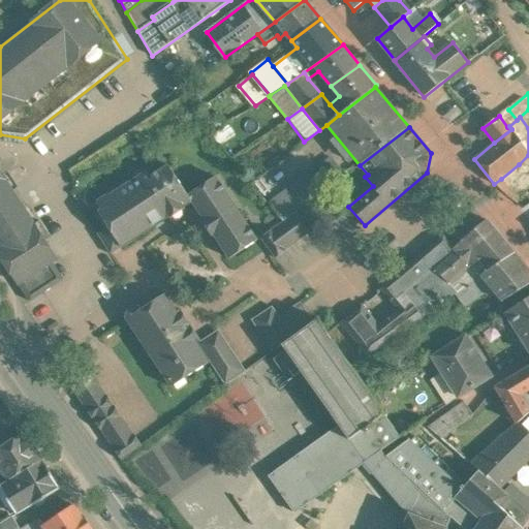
[(332,158),(271,204),(283,221),(300,209),(328,188),(327,187),(343,175),(332,158)]
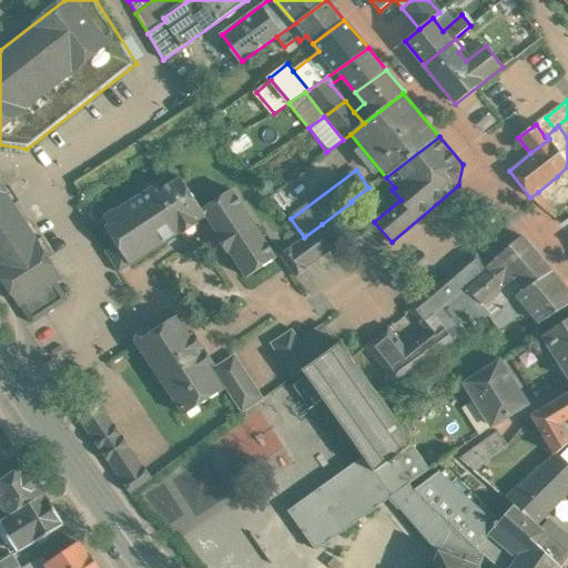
[(557,176),(538,192),(546,201),(564,185),(557,176)]
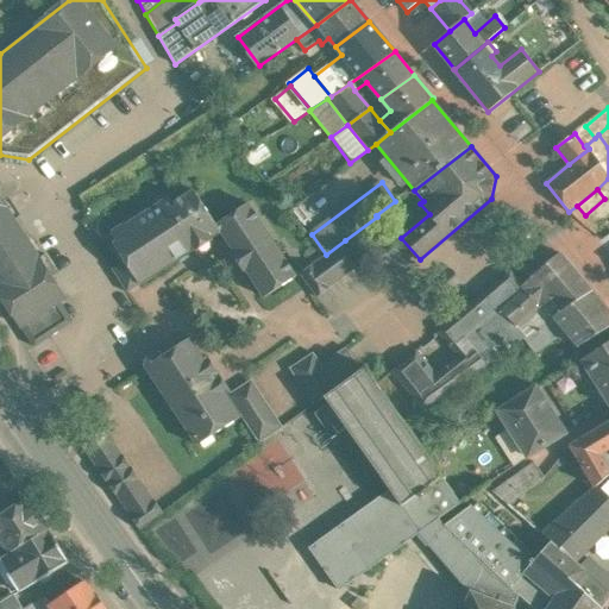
[(135,230),(113,244),(124,261),(140,284),(221,231),(217,224),(194,190),(174,205),(169,198),(125,226),(127,228),(132,225),(135,230)]
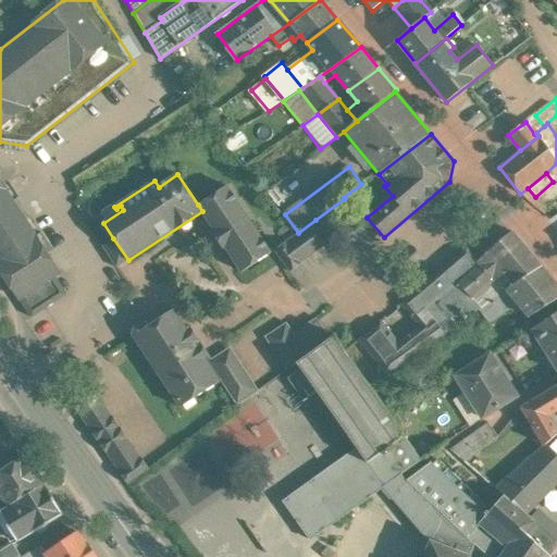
[(271,252),(226,186),(198,205),(202,211),(242,272),(271,252)]
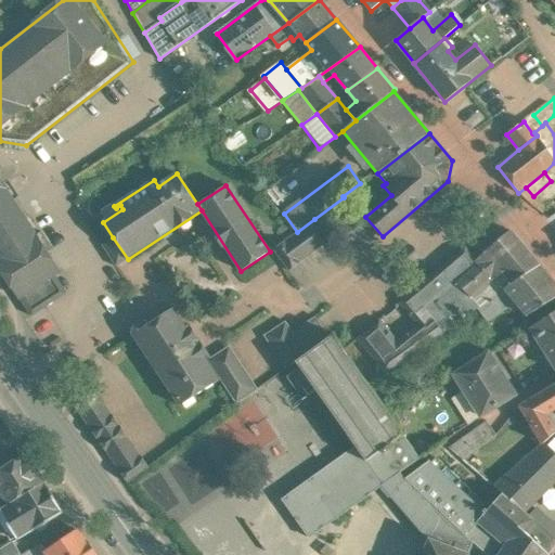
[(0,233),(25,218),(5,190),(0,193),(0,233)]
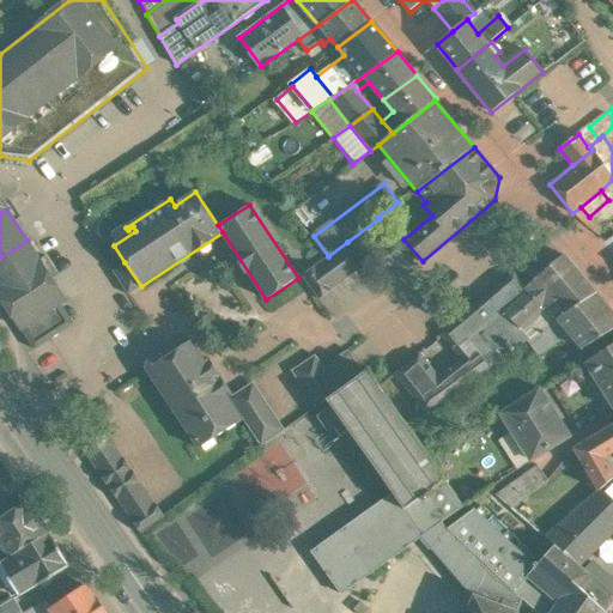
[(47,269),(28,241),(0,258),(0,295),(2,298),(47,269)]
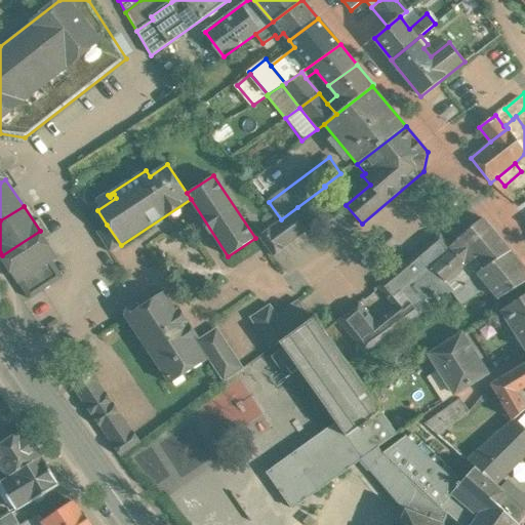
[(281,219),(278,221),(292,241),(313,227),(297,207),(281,219)]
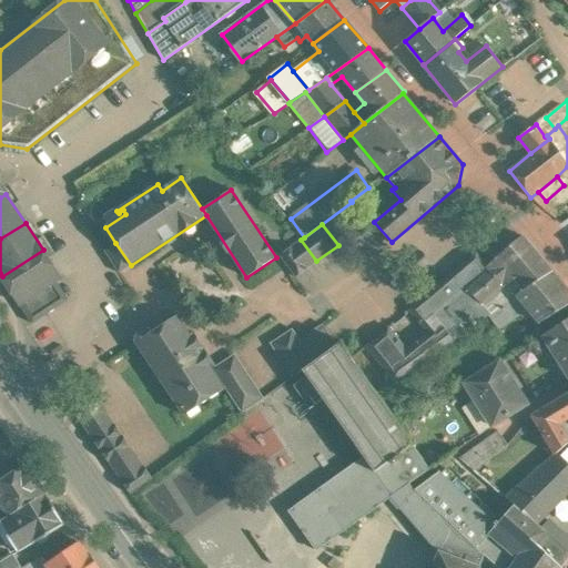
[(523,236),(496,257),(497,259),(488,266),(466,286),(483,306),(506,286),(510,291),(519,284),(524,290),(553,272),(553,271),(523,236)]
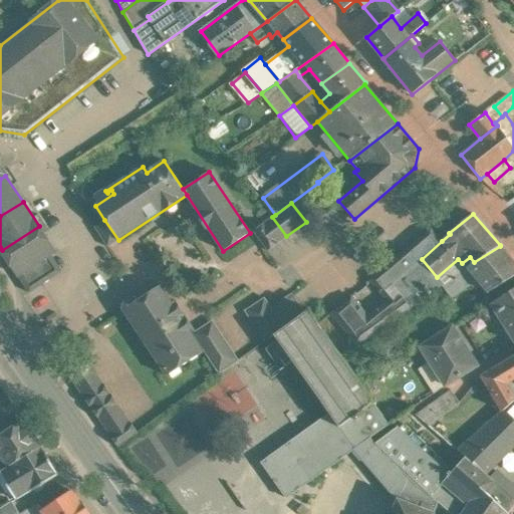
[(286,236),(272,217),(262,224),(277,243),(286,236)]
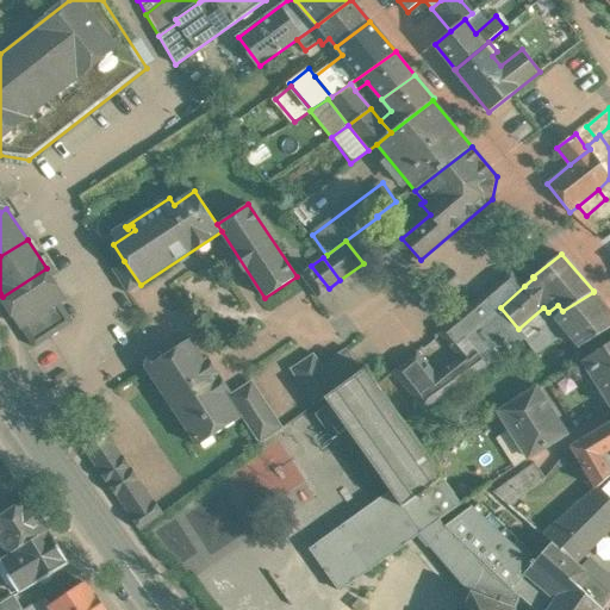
[(128,293),(141,285),(124,261),(112,269),(128,293)]
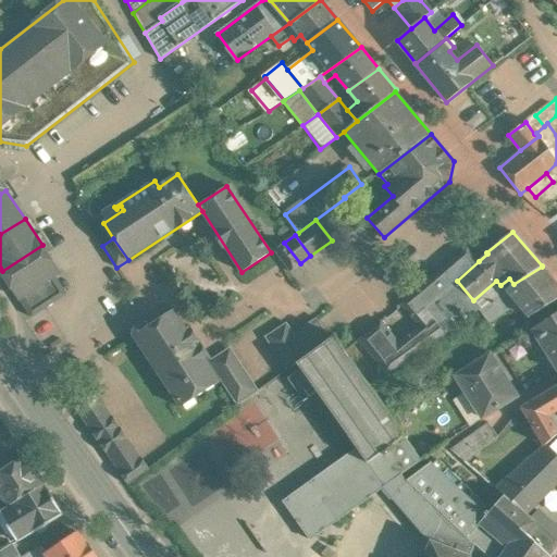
[(300,263),(284,243),(274,250),(289,271),(300,263)]
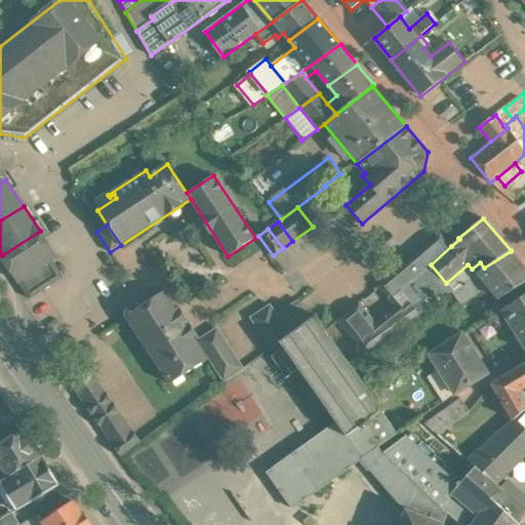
[(56,256),(40,231),(2,255),(18,282),(56,256)]
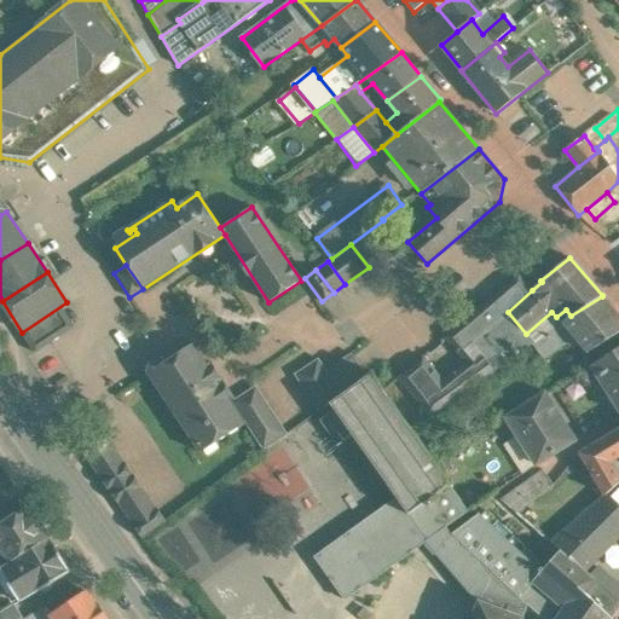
[(460,352),(472,342),(508,312),(532,290),(519,275),(446,336),(460,352)]
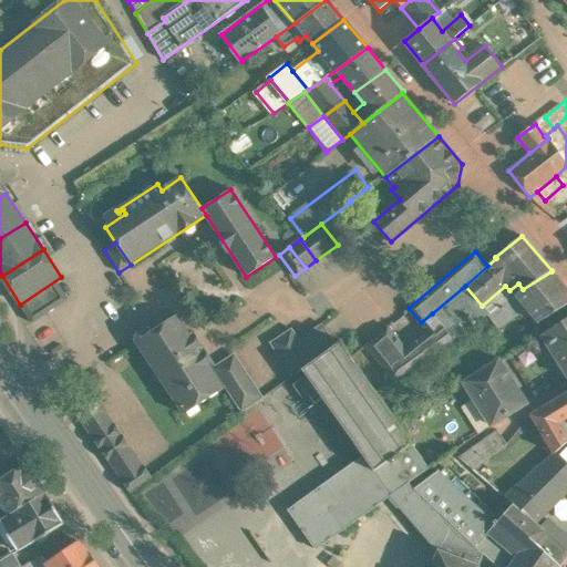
[(566,289),(552,270),(552,271),(523,289),(518,292),(518,294),(488,315),(497,328),(519,312),(524,319),(531,313),(538,322),(566,303),(566,289)]
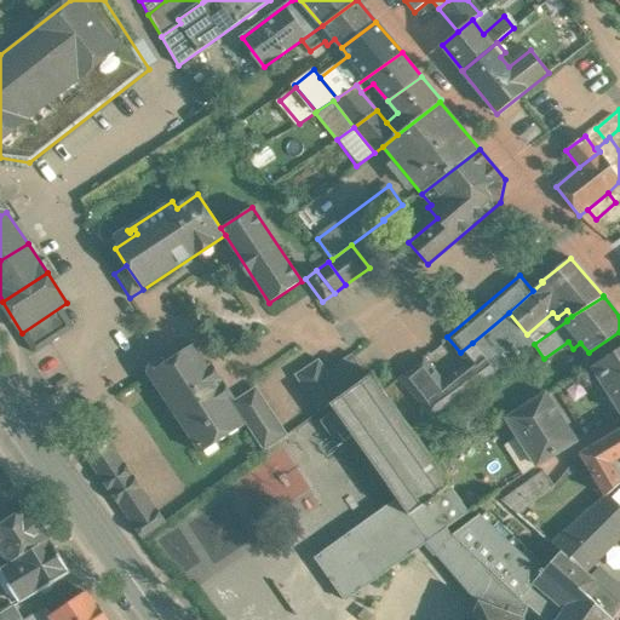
[(509,313),(472,343),(486,357),(474,367),(483,380),(535,343),(527,334),(509,313)]
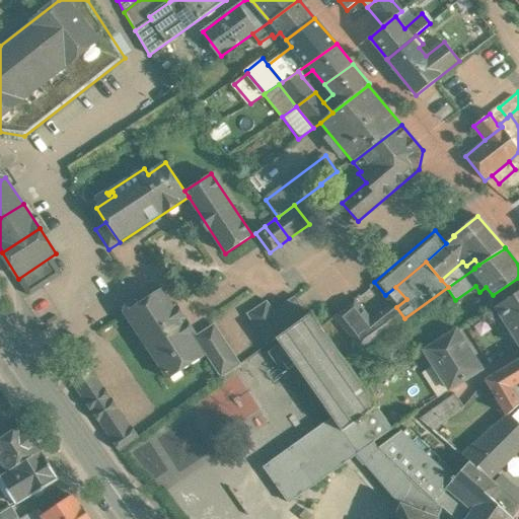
[(168,379),(206,355),(201,347),(194,337),(197,335),(177,304),(173,306),(161,288),(125,313),(168,379)]
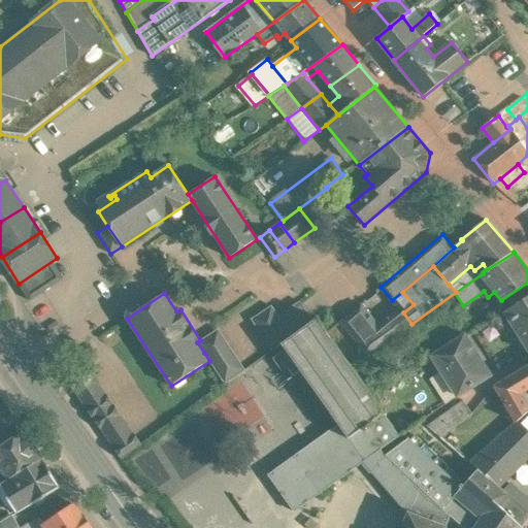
[(527,297),(503,312),(527,351),(527,297)]
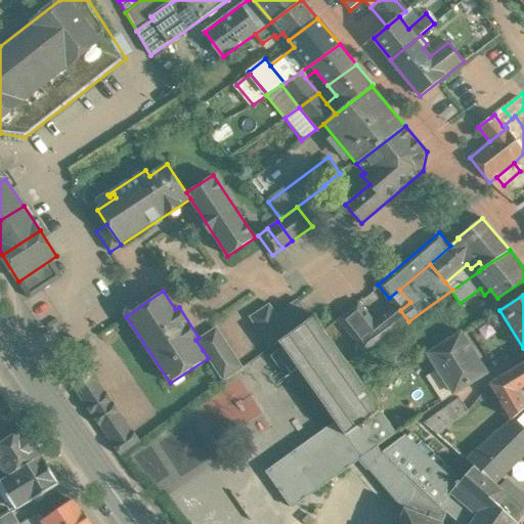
[(269,303),(249,316),(256,328),(276,314),(269,303)]
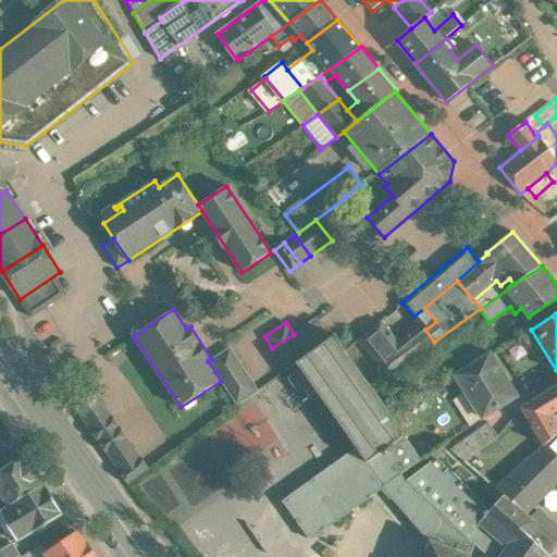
[(400,347),(382,323),(360,339),(380,364),(400,347)]
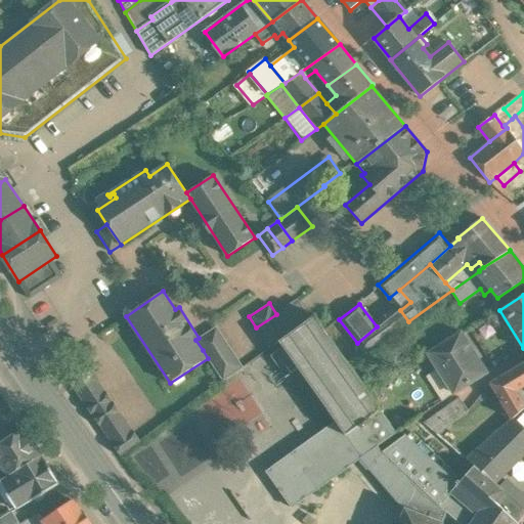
[(394,312),(377,326),(385,338),(404,324),(394,312)]
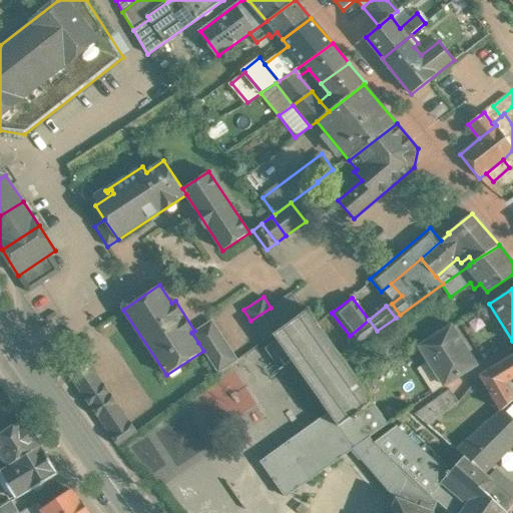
[(271,308),(250,321),(257,331),(277,317),(271,308)]
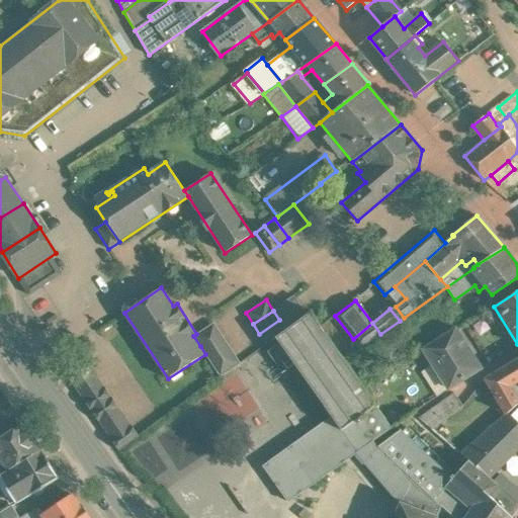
[(375,404),(312,314),(311,313),(286,330),(276,338),(277,339),(325,405),(324,405),(332,417),(342,430),(357,420),(359,423),(365,419),(362,416),(375,406),(376,406),(375,404)]
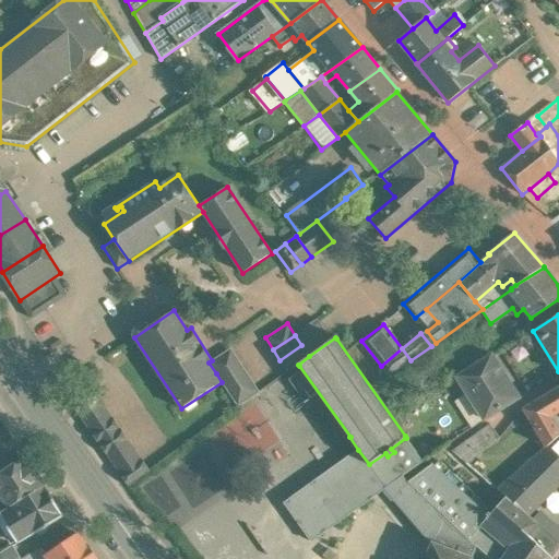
[(301,345),(280,360),(287,371),(298,365),(309,356),(301,345)]
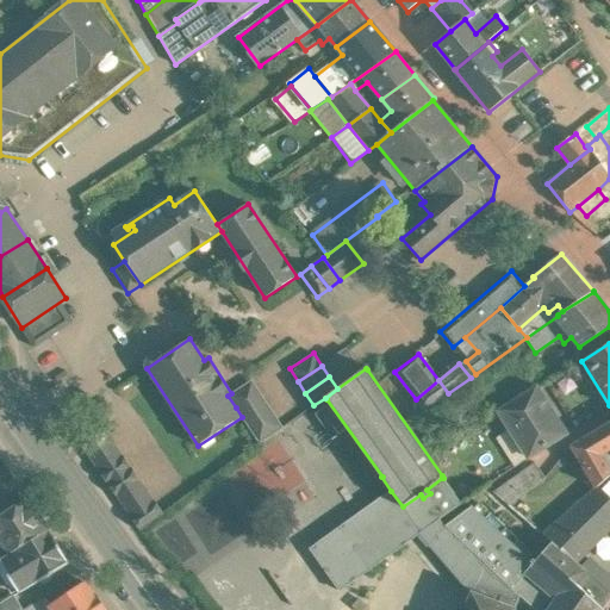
[(231,393),(228,396),(236,408),(260,392),(251,380),(231,393)]
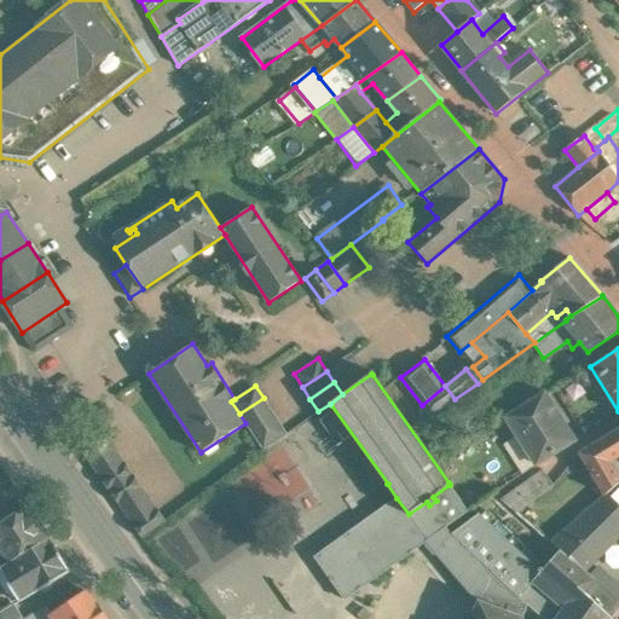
[(445,386),(422,405),(432,417),(455,399),(445,386)]
